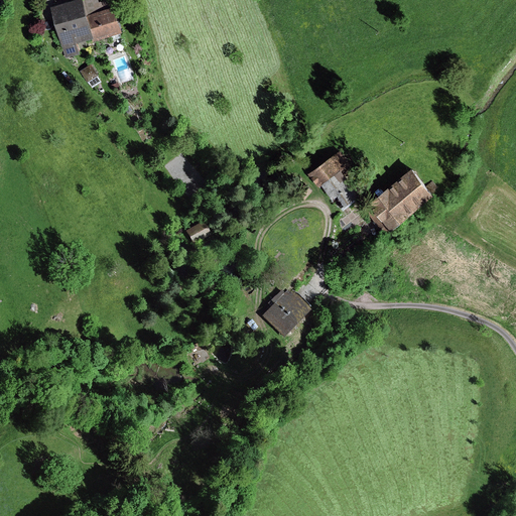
[(82,0),(79,0),(51,8),(66,58),(80,54),(77,44),(92,40),(94,39),(88,16),(83,0),(82,0)]
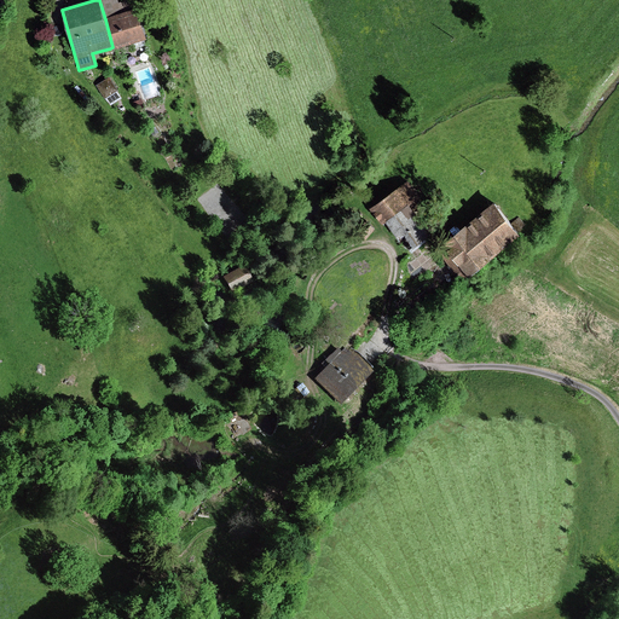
[(105,19),(136,10),(133,0),(128,0),(119,3),(117,0),(99,0),(105,19)]
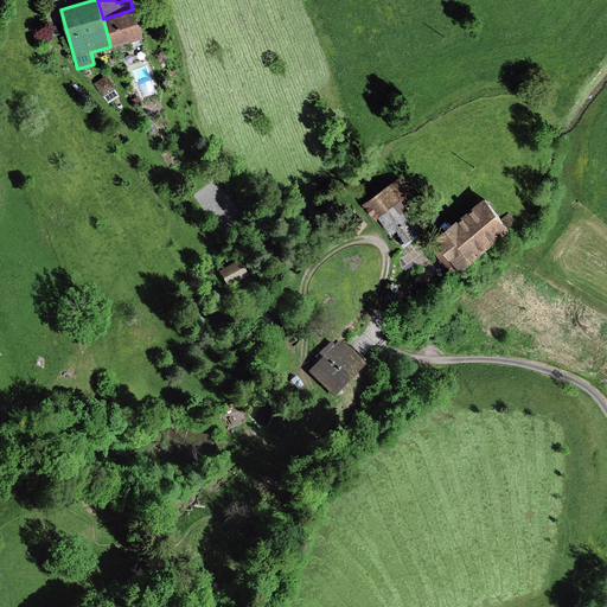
[(133,10),(103,19),(110,46),(108,48),(109,51),(144,39),(133,10)]
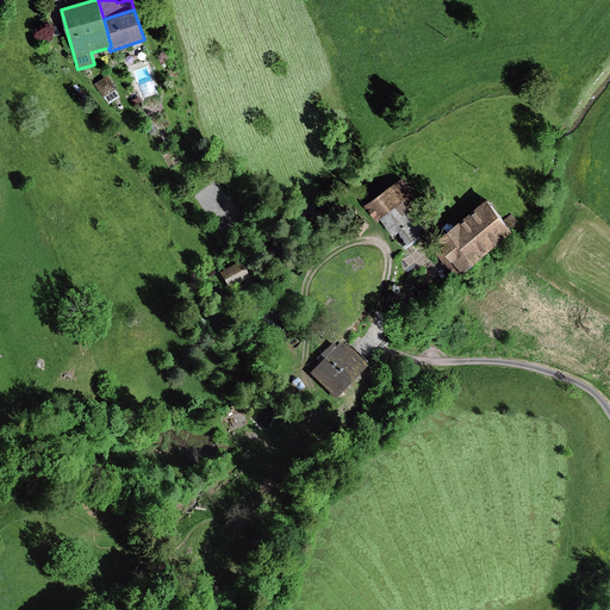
[(109,76),(94,85),(103,98),(117,89),(109,76)]
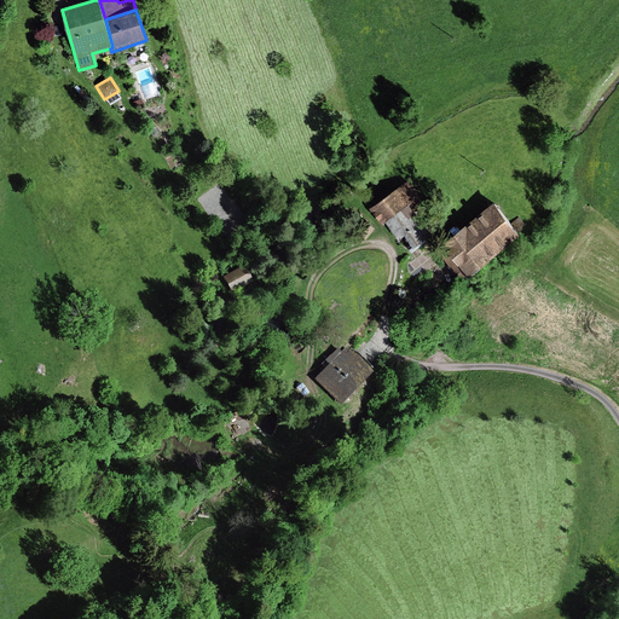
[(152,138),(158,134),(154,126),(148,129),(152,138)]
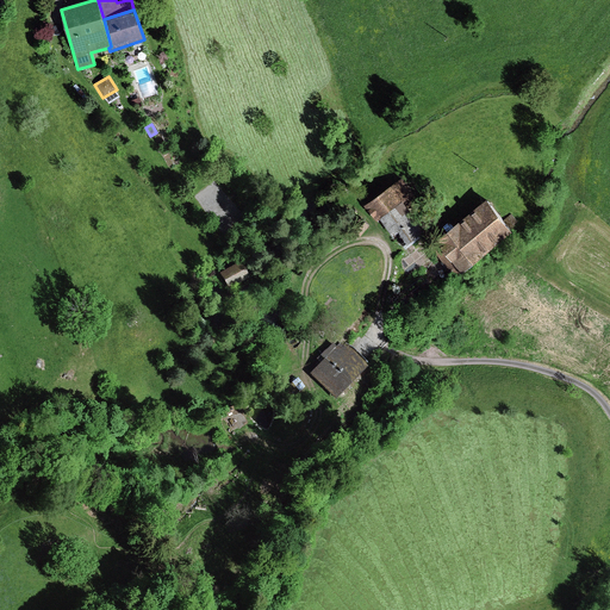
[(402,178),(365,206),(377,222),(380,219),(403,250),(427,231),(405,204),(416,195),(402,178)]
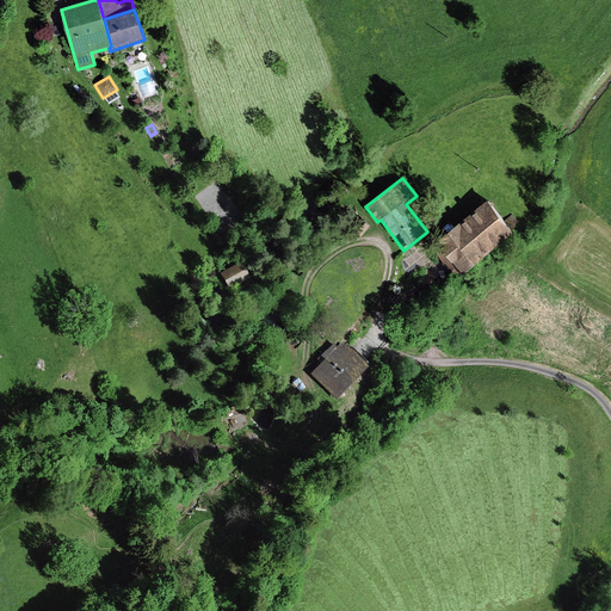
[(487,202),(431,247),(457,279),(513,234),(487,202)]
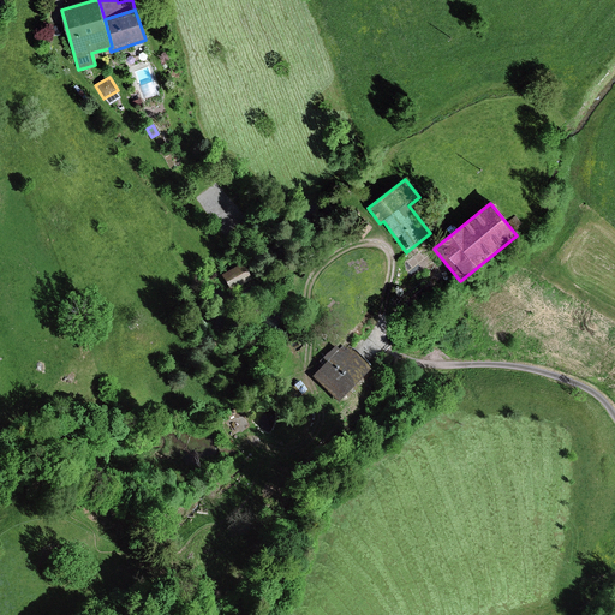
[(242,267),(221,278),(230,294),(250,282),(242,267)]
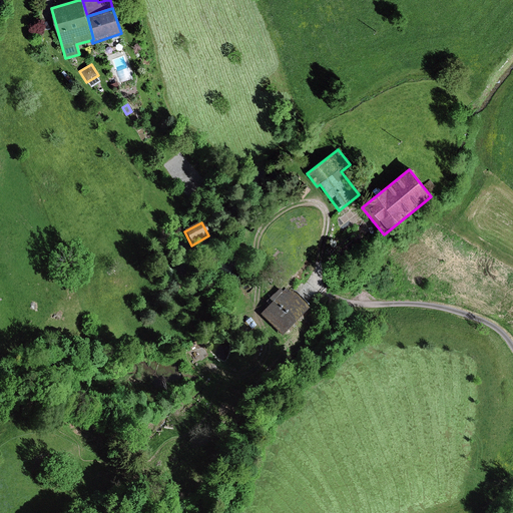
[(282,337),(308,311),(287,290),(261,316),(282,337)]
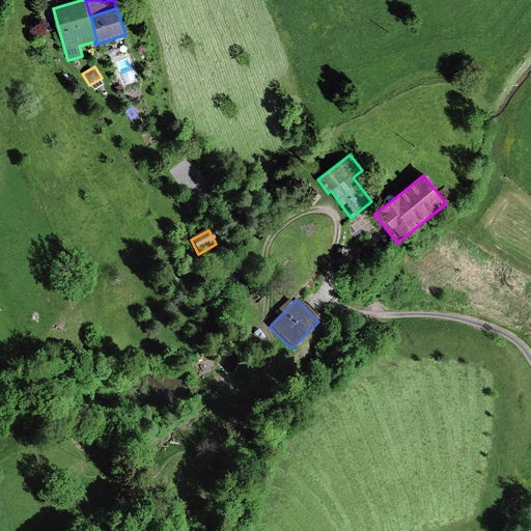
All buildings are outlined.
